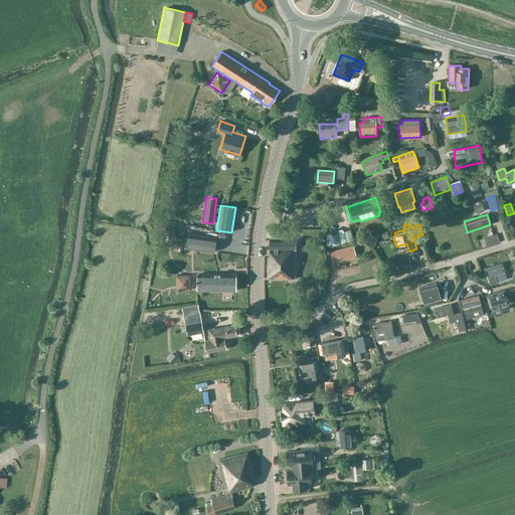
[(482,242),(489,241),(487,227),(480,228),(482,242)]
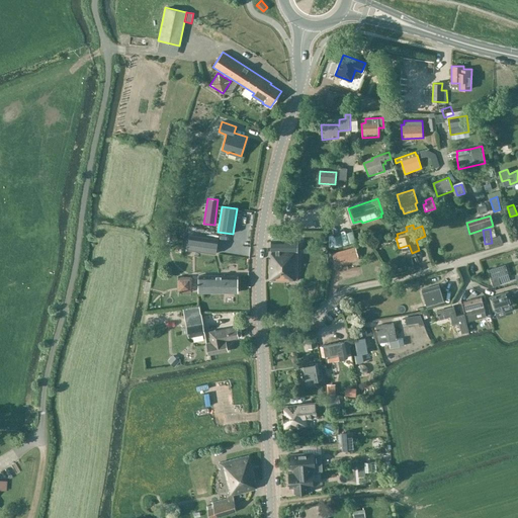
[(187,250),(216,254),(218,239),(189,236),(187,250)]
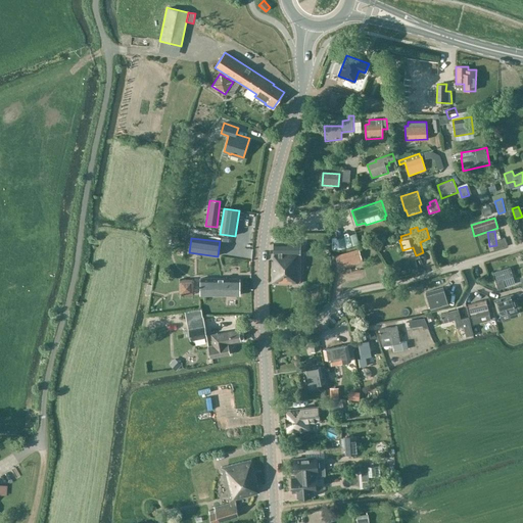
[(378,240),(372,242),(376,251),(381,249),(378,240)]
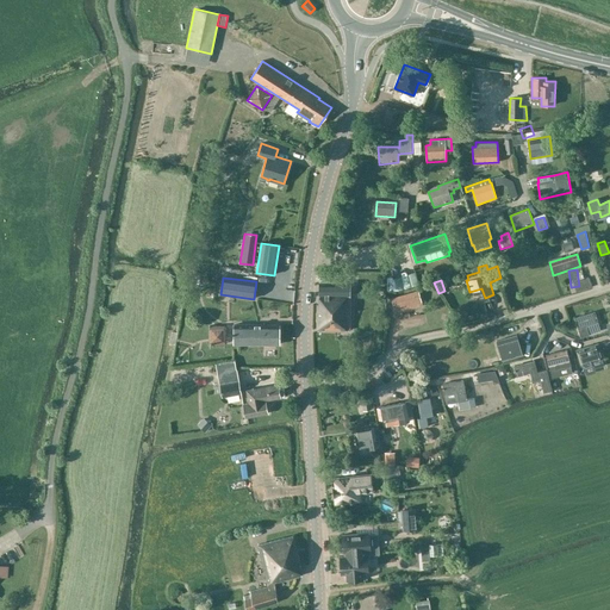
[(319,297),(350,297),(350,282),(321,282),(319,297)]
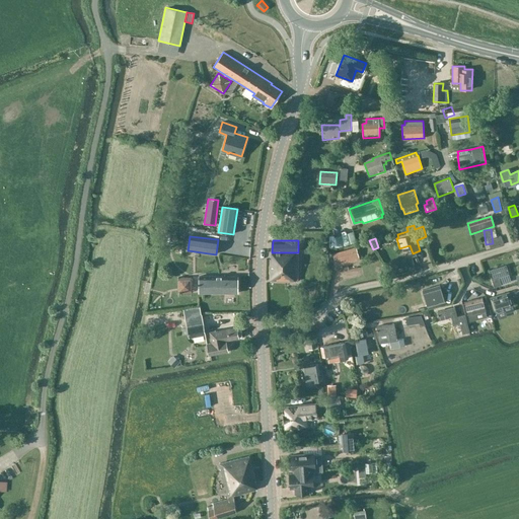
[(240,244),(219,243),(217,263),(226,263),(226,268),(238,269),(240,244)]
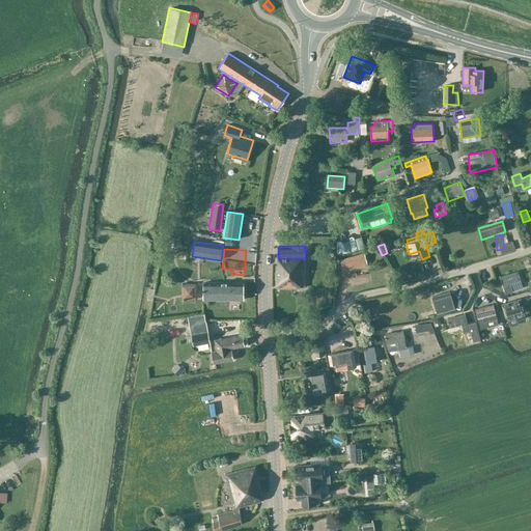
[(352,270),(352,272),(368,267),(365,255),(342,262),(345,272),(352,270)]
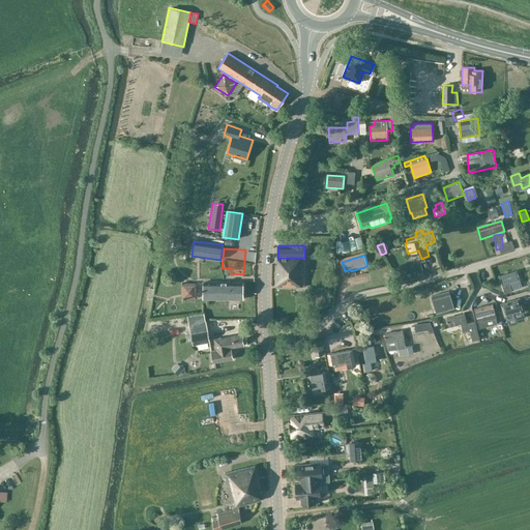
[(305,258),(304,258),(277,258),(277,259),(277,265),(276,265),(275,286),(304,286),(305,258)]
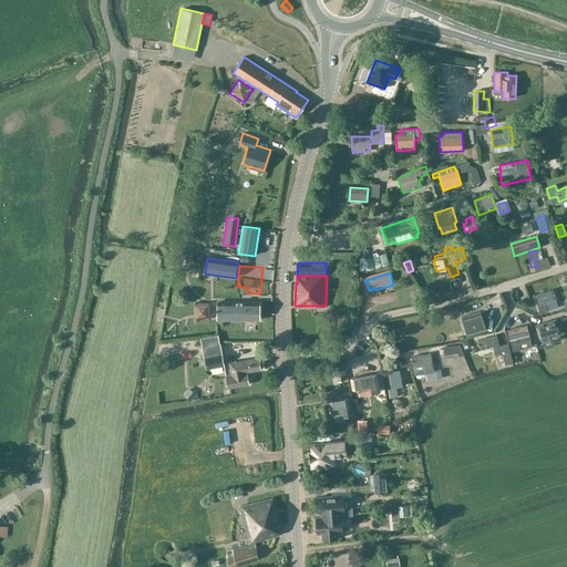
[(535,296),(540,313),(548,311),(547,309),(556,306),(555,300),(553,290),(535,296)]
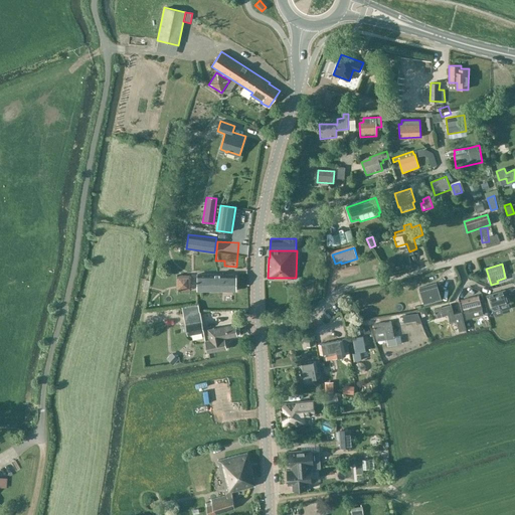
[(235,275),(197,275),(197,290),(235,290),(235,275)]
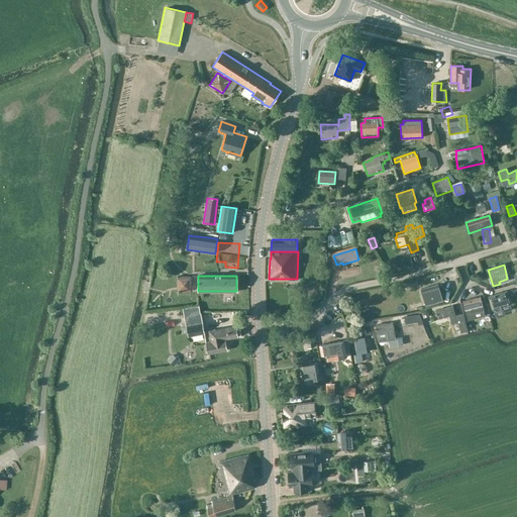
[(177,277),(177,292),(192,291),(192,277),(177,277)]
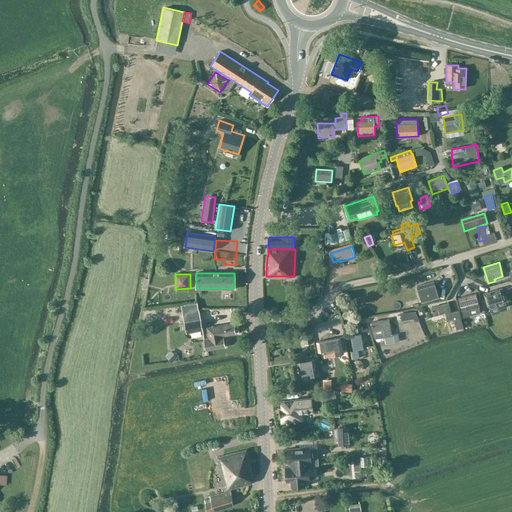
[(495,281),(497,290),(508,287),(506,278),(495,281)]
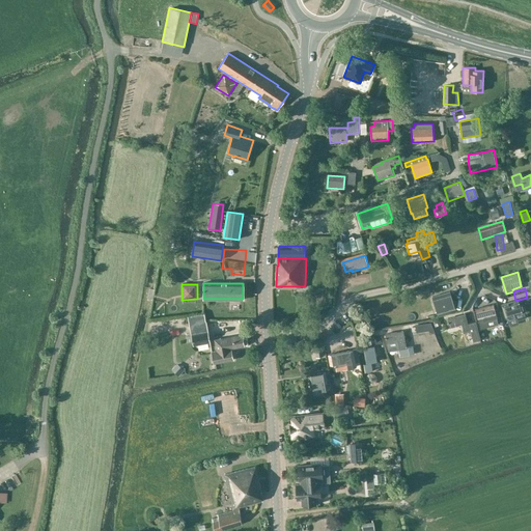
[(432,298),(438,314),(455,309),(450,292),(432,298)]
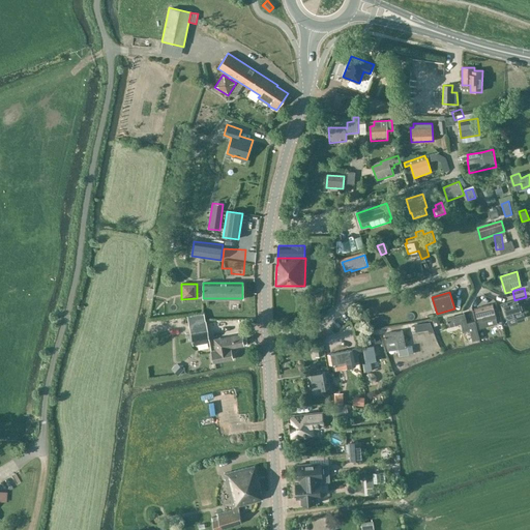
[(520,299),(501,304),(505,318),(508,320),(516,318),(514,314),(522,312),(521,310),(523,310),(520,299)]
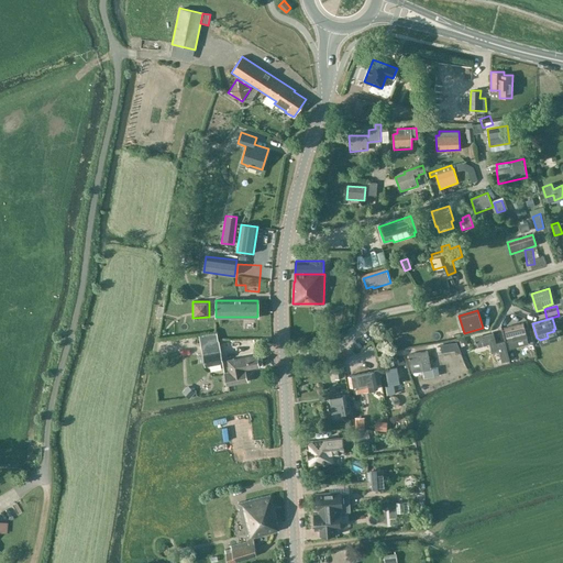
[(525,329),(528,328),(527,321),(523,322),(504,327),(507,340),(512,339),(514,341),(527,338),(525,329)]
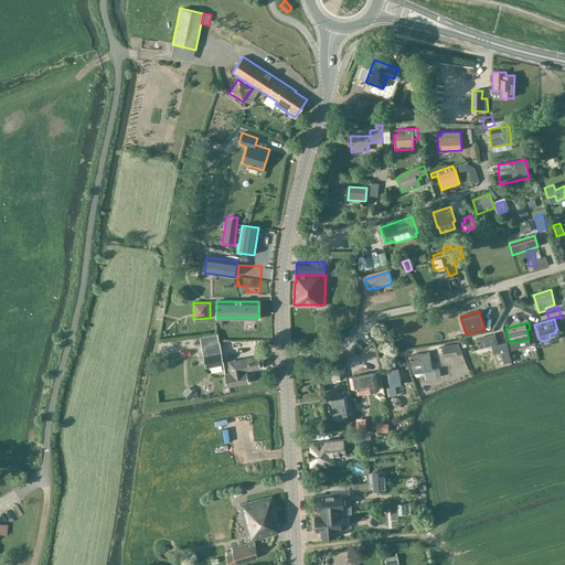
[(499,364),(511,362),(508,347),(499,350),(494,333),(476,339),(479,349),(480,353),(490,351),(491,354),(496,353),(499,364)]
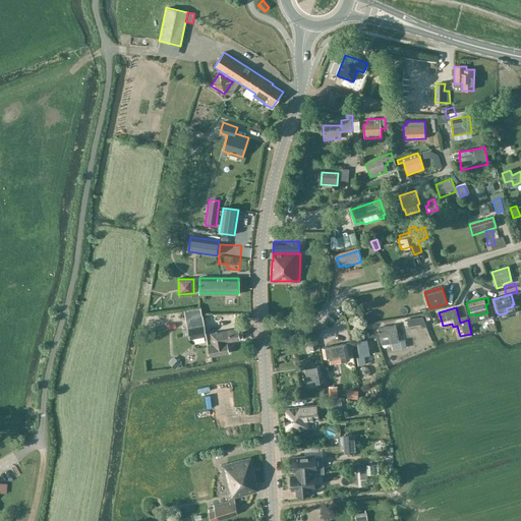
[(359,319),(367,317),(366,308),(358,309),(359,319)]
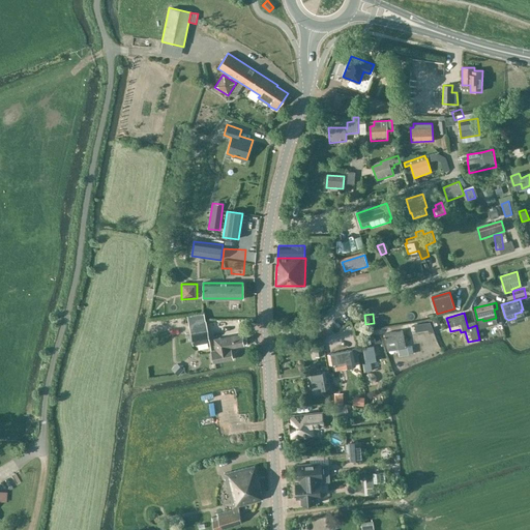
[(187,317),(189,328),(193,345),(210,342),(204,315),(187,317)]
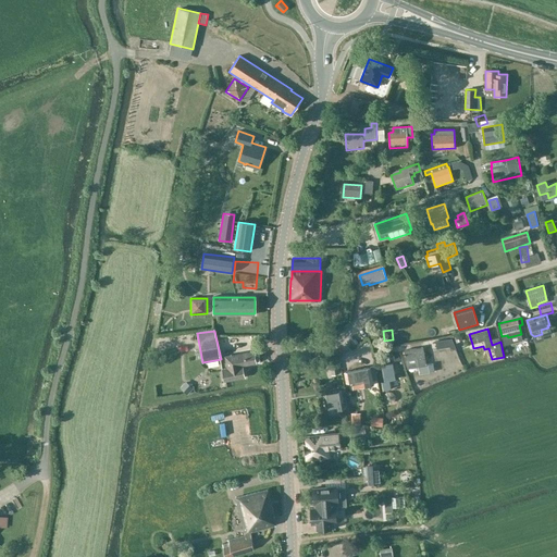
[(456,348),(454,343),(453,338),(435,342),(437,349),(449,347),(453,349),(456,348)]
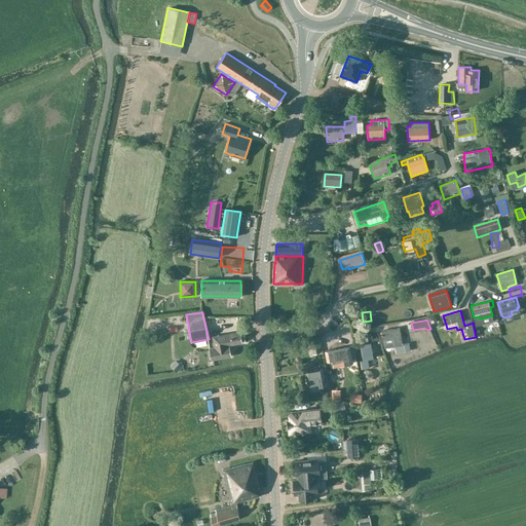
[(382,331),(385,348),(396,346),(397,353),(406,351),(405,344),(402,344),(399,328),(382,331)]
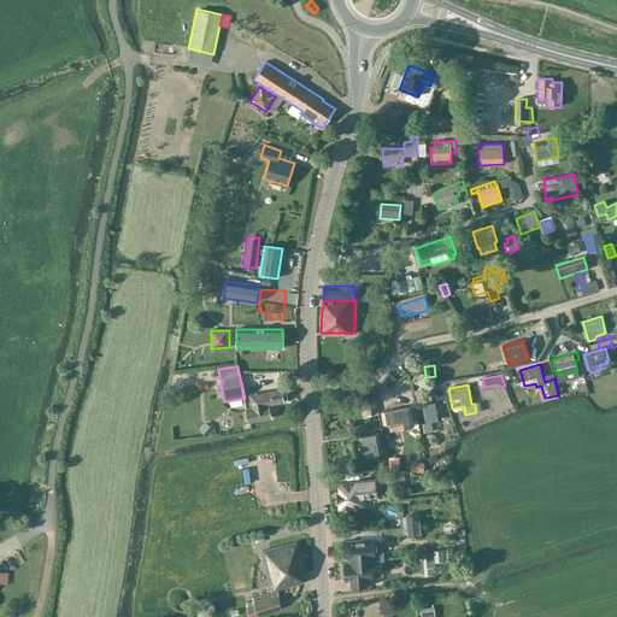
[(269,405),(285,403),(281,388),(256,393),(257,400),(250,401),(251,409),(245,409),(248,423),(271,418),(269,405)]
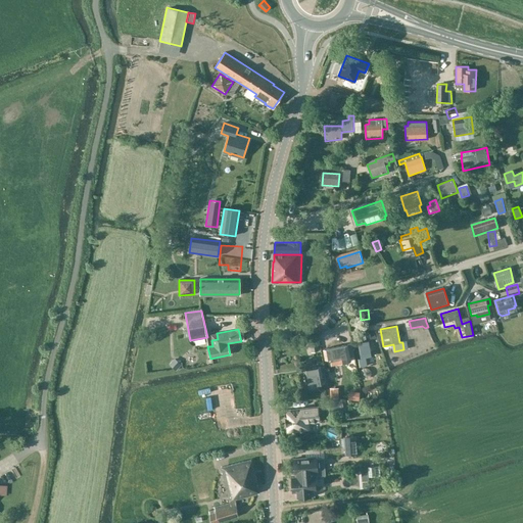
[(366,358),(372,357),(369,341),(358,342),(361,358),(359,359),(359,363),(367,362),(366,358)]
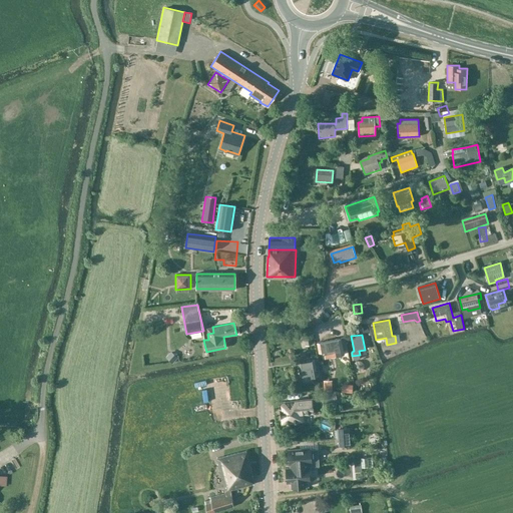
[(319,342),(321,353),(325,352),(335,350),(336,356),(343,355),(340,339),(319,342)]
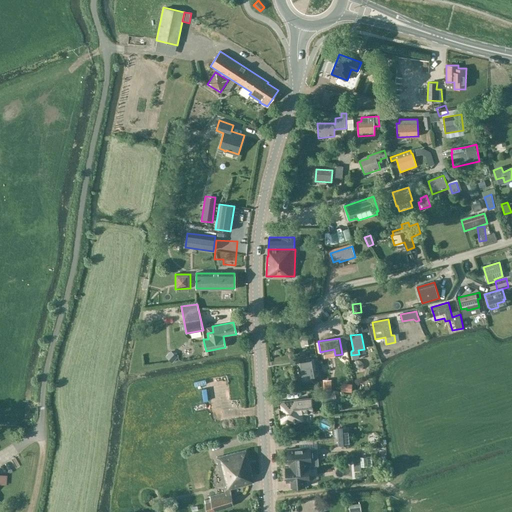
[(163,357),(167,361),(173,355),(169,351),(163,357)]
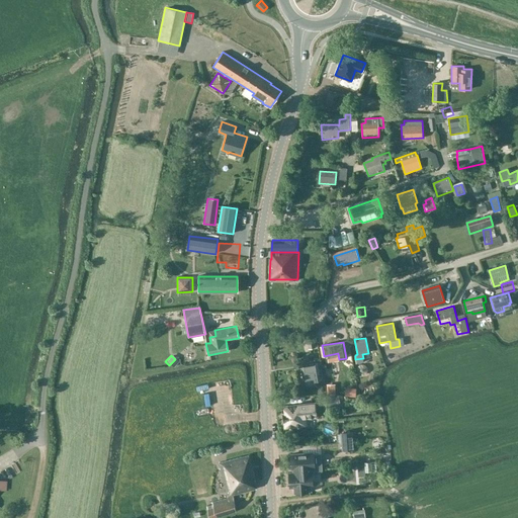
[(304,379),(313,378),(314,381),(321,379),(318,363),(301,366),(304,379)]
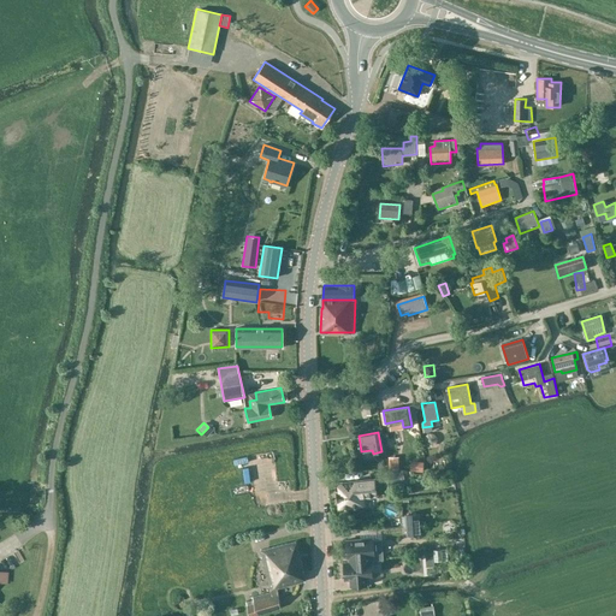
[(342,491),(336,491),(338,509),(367,507),(366,498),(378,497),(375,478),(342,483),(342,491)]
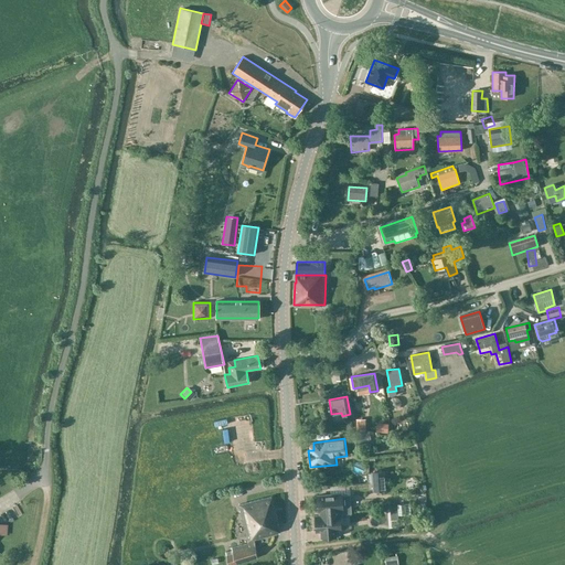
[(372,472),(373,491),(385,490),(384,471),(372,472)]
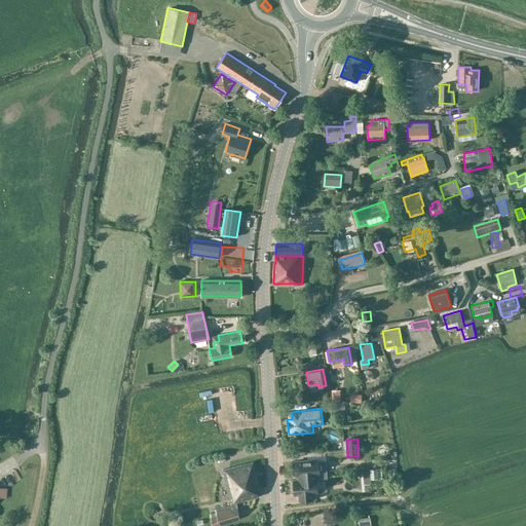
[(314,479),(314,475),(318,474),(317,459),(294,461),(295,476),(297,476),(297,480),(301,480),(301,478),(306,477),(306,479),(314,479)]
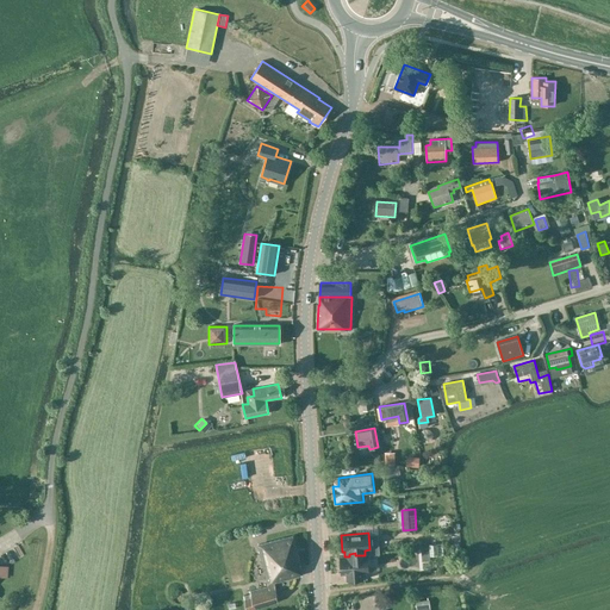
[(257,545),(266,580),(267,585),(267,586),(250,591),(250,593),(243,596),(246,609),(253,609),(277,603),(274,583),(302,576),(299,566),(300,565),(293,536),(257,545)]
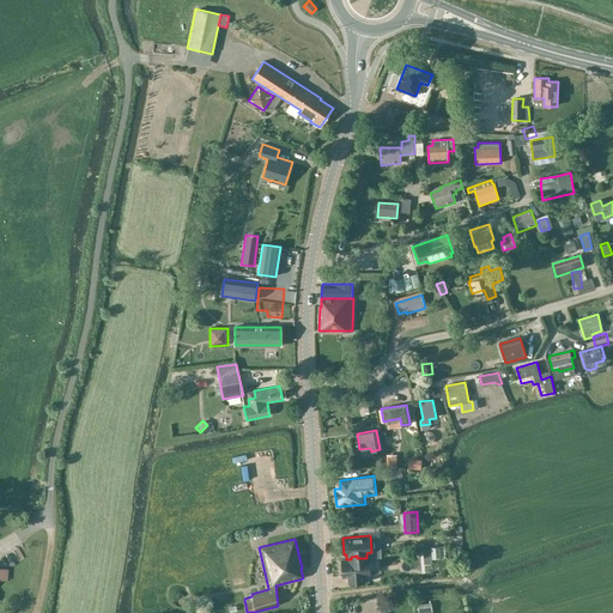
[(369,557),(366,558),(357,558),(357,556),(351,557),(351,559),(346,559),(341,559),(343,576),(347,576),(349,583),(364,582),(368,581),(368,574),(370,574),(369,557)]
